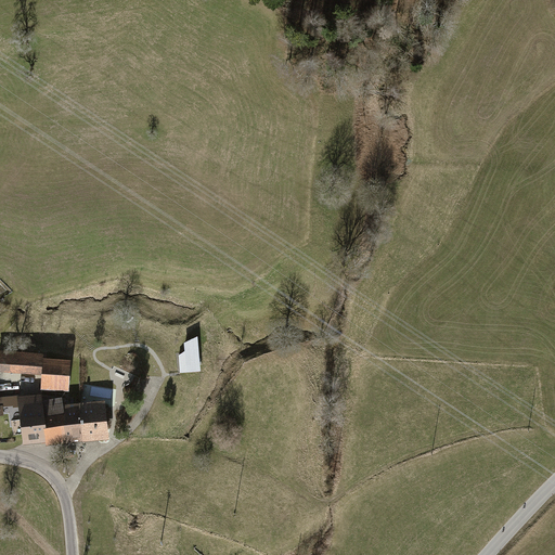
[(180,373),(201,372),(197,336),(184,343),(184,351),(179,356),(180,373)]
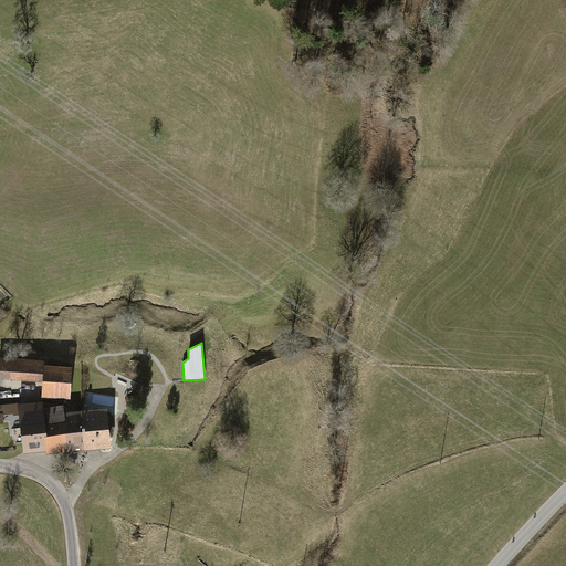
[(40,399),(70,400),(71,367),(48,365),(48,362),(0,358),(0,380),(41,383),(40,399)]
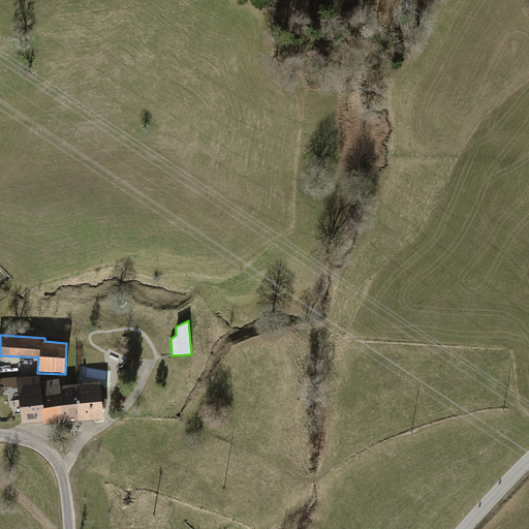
[(120,352),(112,349),(109,358),(117,361),(120,352)]
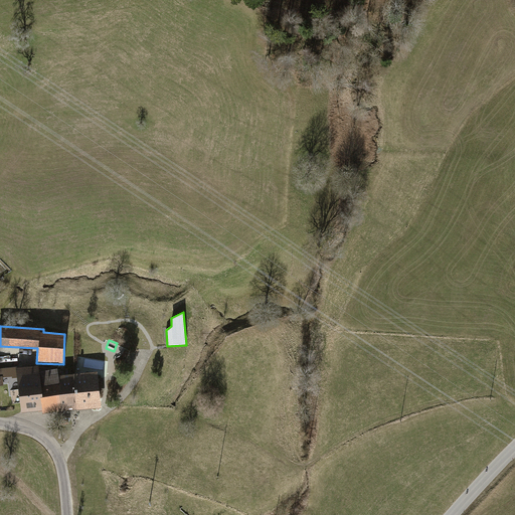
[(21,412),(42,410),(37,371),(36,365),(15,368),(16,369),(16,375),(21,412)]
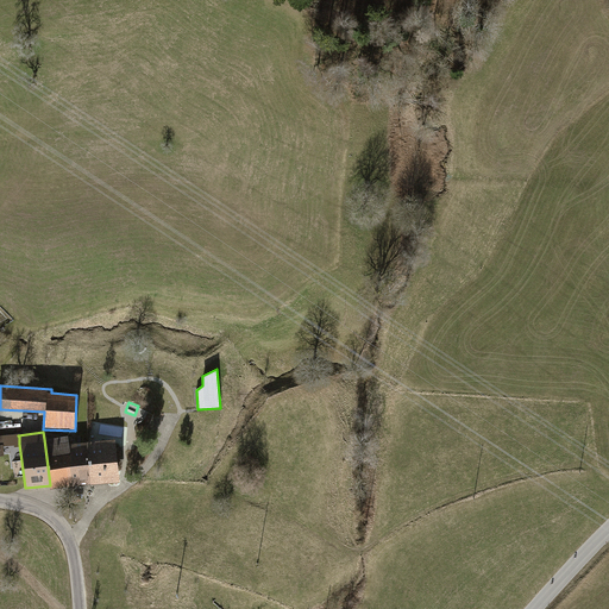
[(51,490),(73,487),(67,444),(66,435),(44,439),(50,485),(51,490)]
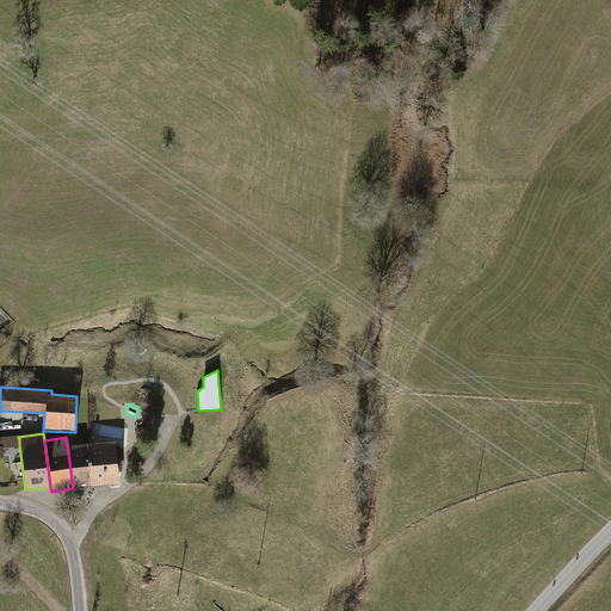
[(19,445),(19,438),(0,439),(0,456),(4,456),(2,448),(19,445)]
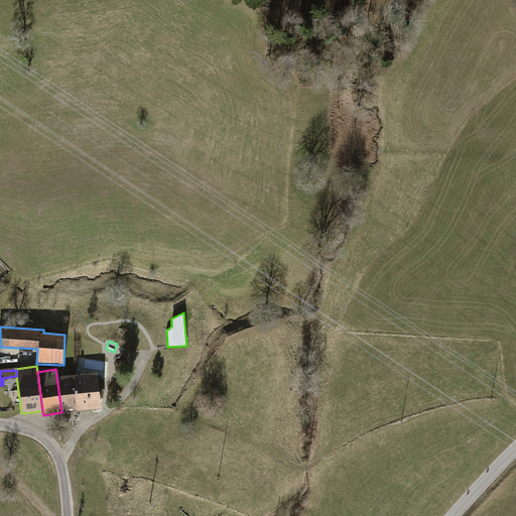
[(78,410),(101,407),(96,371),(73,374),(78,410)]
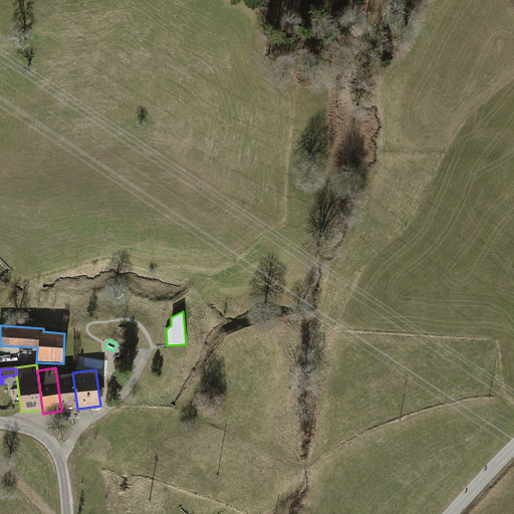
[(61,411),(77,409),(72,372),(56,374),(61,411)]
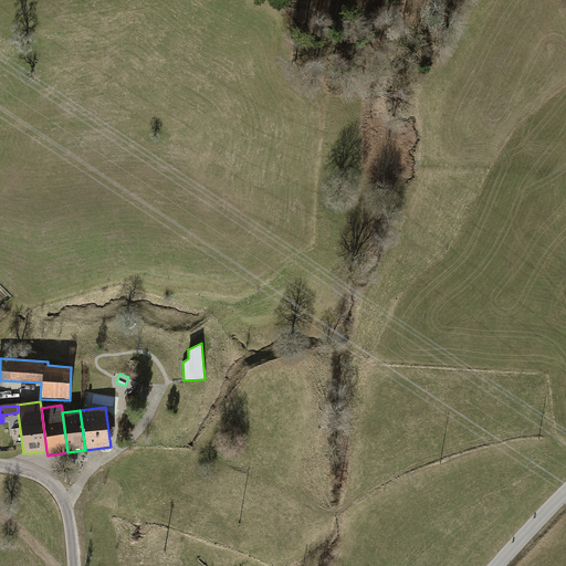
All buildings are outlined.
